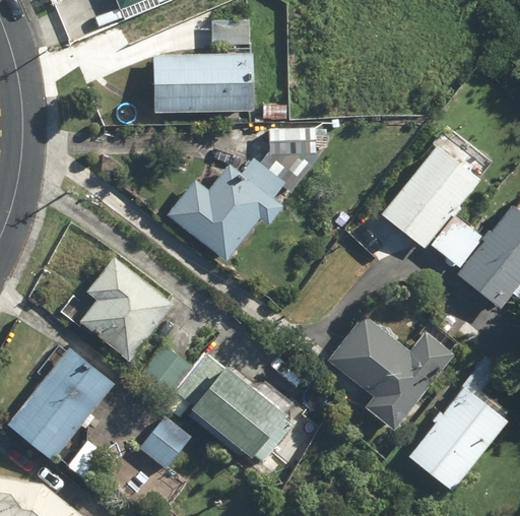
[(119,0),(126,19),(160,7),(157,0),(119,0)]
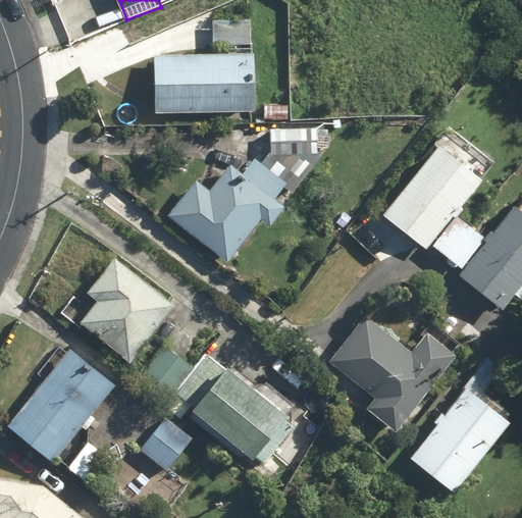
[(213,43),(250,43),(250,17),(212,18),(213,43)]
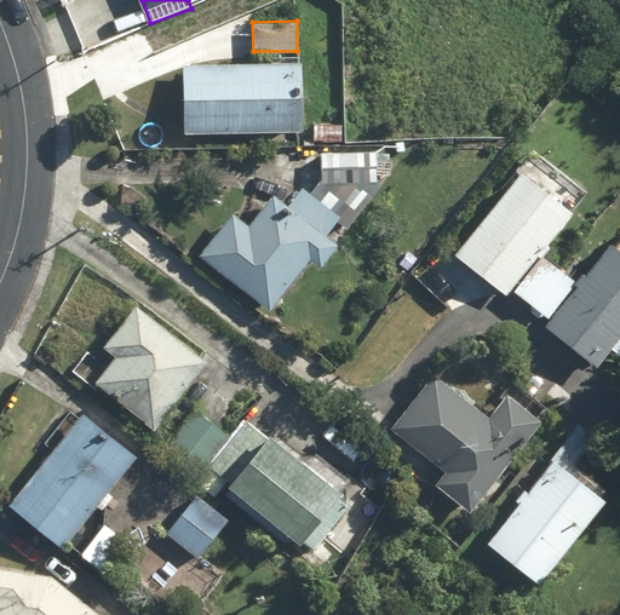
[(183,63),(183,131),(302,130),(302,63),(183,63)]
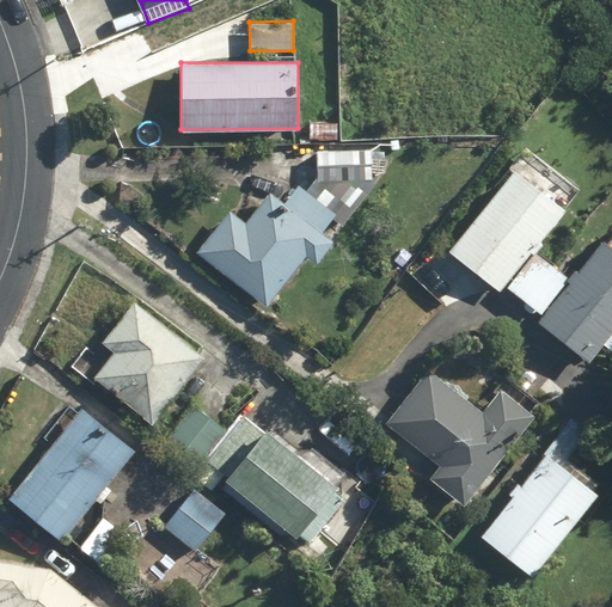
[(317,181),(373,179),(373,148),(316,151),(317,181)]
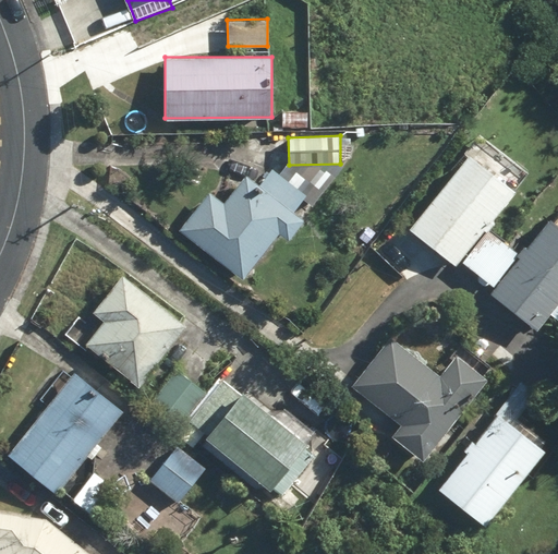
[(404,227),(456,265),(514,191),(464,151),(404,227)]
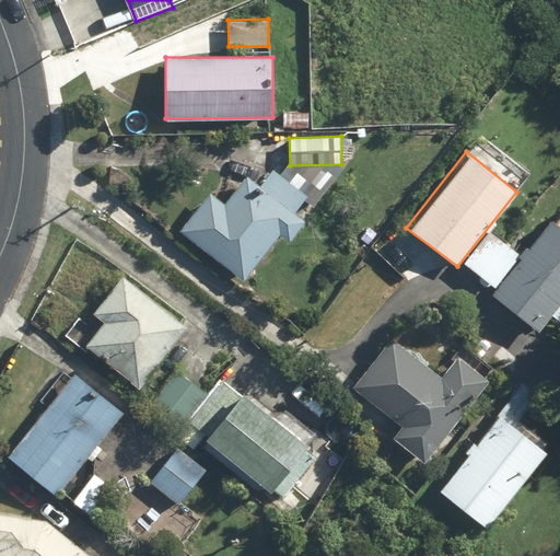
[(289,241),(304,221),(246,176),(224,205),(209,193),(179,231),(242,280),(279,233),(289,241)]
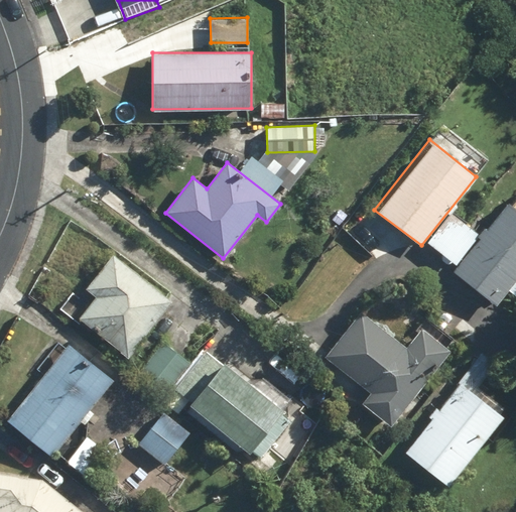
[(515,282),(515,209),(507,203),(454,269),(497,305),(515,282)]
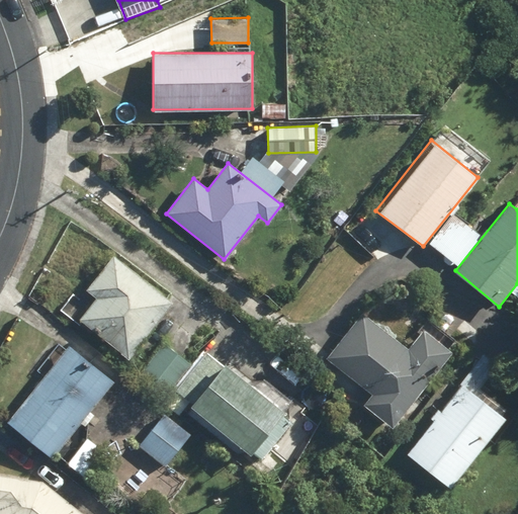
[(78,320),(127,358),(172,304),(112,256),(86,289),(95,297),(78,320)]
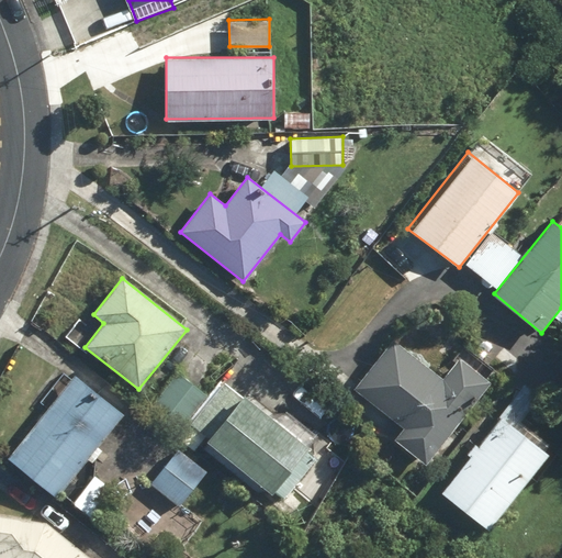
[(394,439),(426,465),(491,383),(460,358),(445,378),(393,337),(352,388),(403,427),(394,439)]
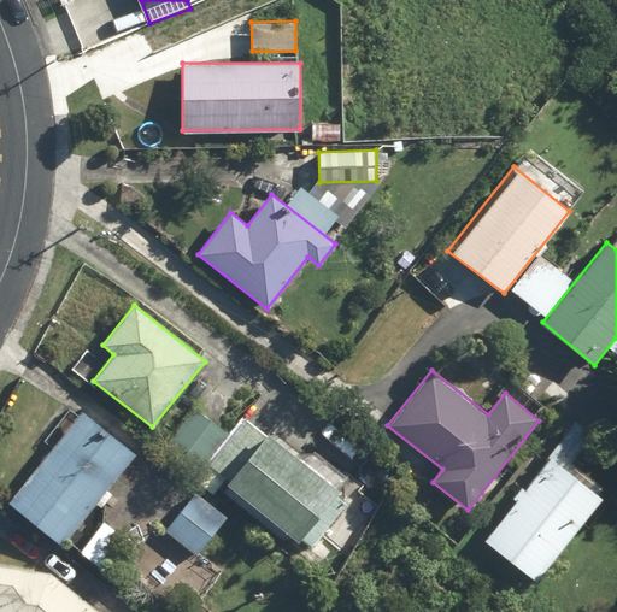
[(164,443),(198,470),(228,433),(194,406),(164,443)]
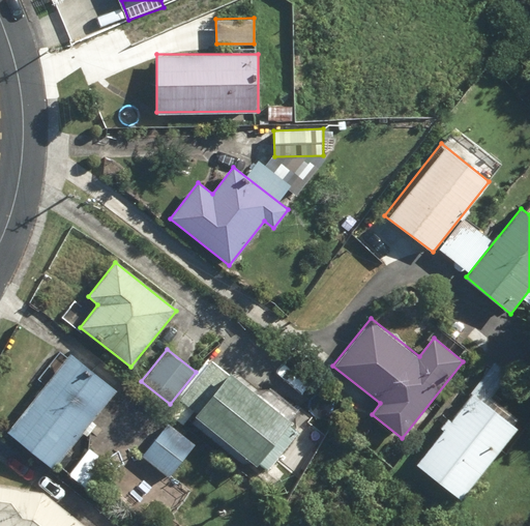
[(7,432),(53,467),(114,390),(68,354),(7,432)]
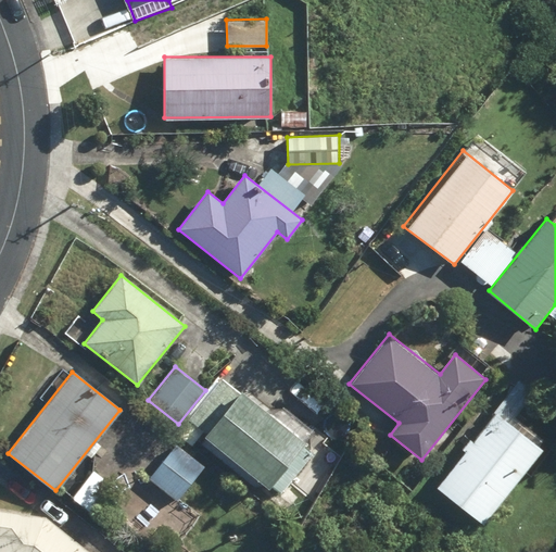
[(203,438),(268,490),(305,444),(222,378),(189,418),(206,433),(203,438)]
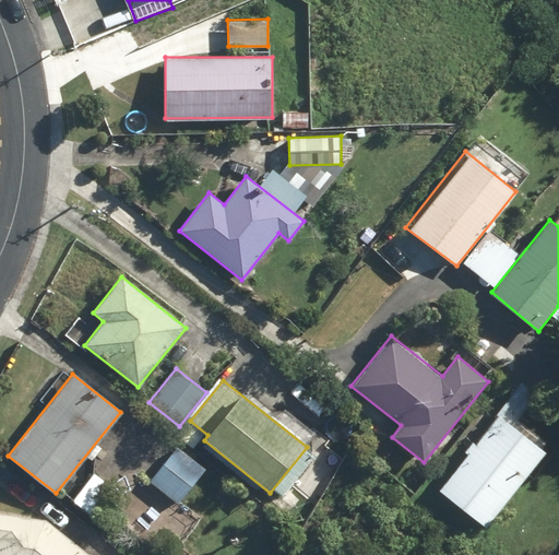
[(496,413),(512,425),(537,394),(521,380),(496,413)]
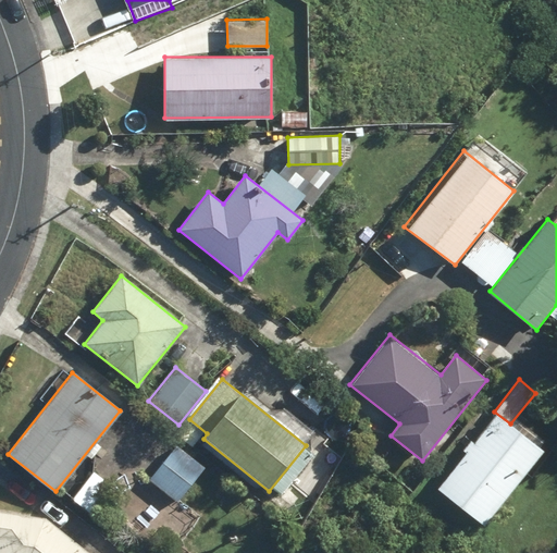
[(437,489),(483,527),(544,452),(496,415),(437,489)]
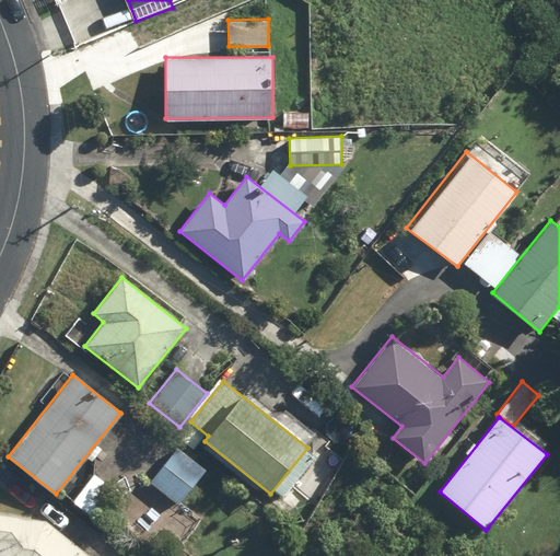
[(150,482),(178,502),(207,466),(179,444),(150,482)]
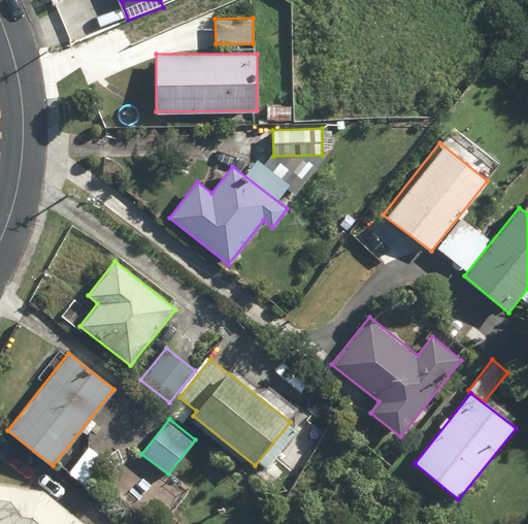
[(68,472),(85,485),(105,458),(89,446),(68,472)]
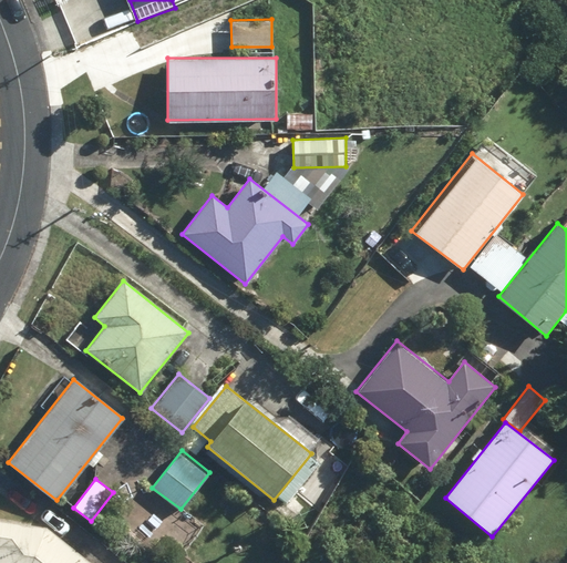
[(0,562),(92,562),(45,526),(0,519),(0,562)]
